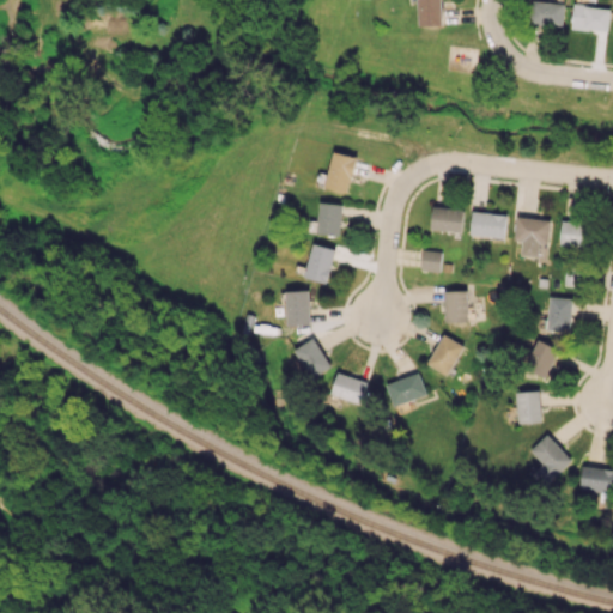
[(417,0),(418,25),(442,24),(441,0),(417,0)]
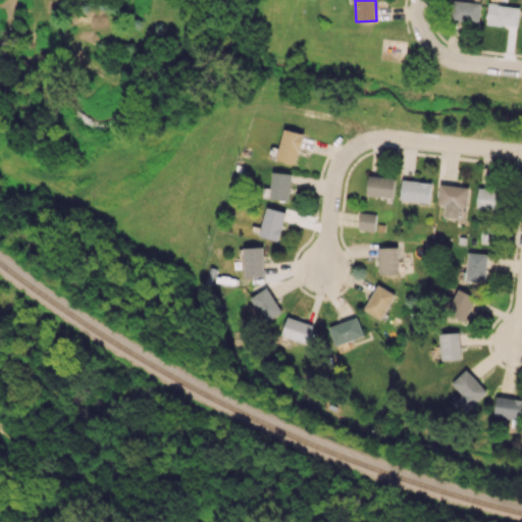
[(478,23),(481,3),(458,0),(452,0),(450,19),(478,23)]
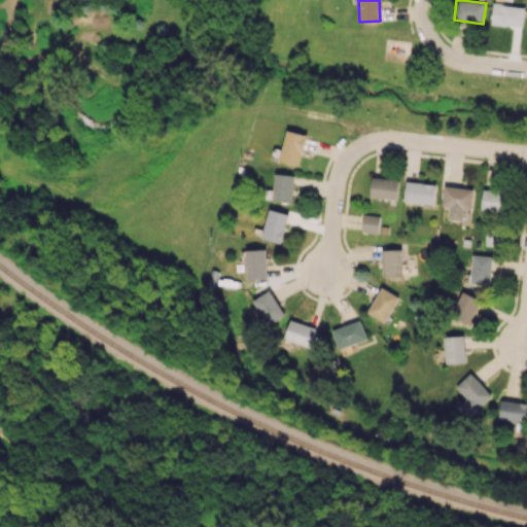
[(525,7),(493,3),(490,24),(523,27),(525,7)]
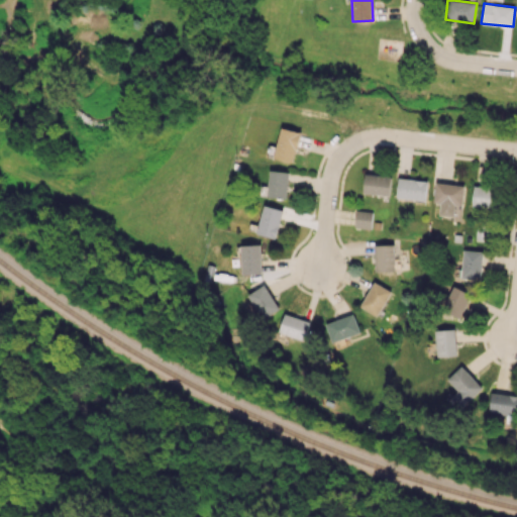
[(293,162),(301,132),(282,127),(274,157),(293,162)]
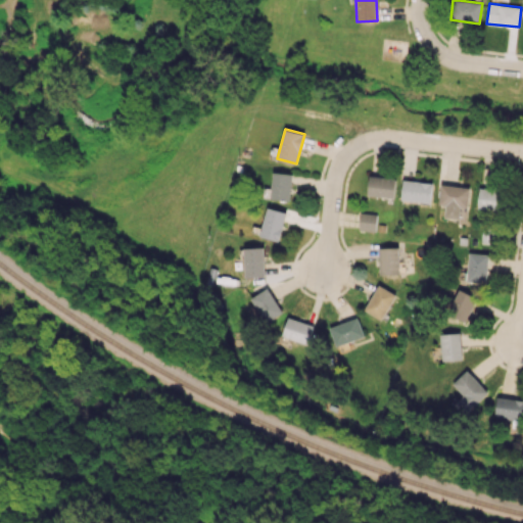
[(271,199),(291,199),(292,173),(272,173),(271,199)]
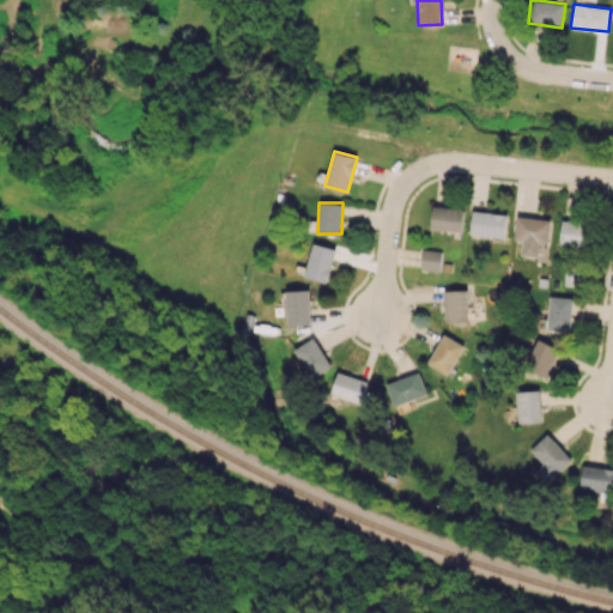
[(463,207),(432,206),(431,229),(462,231),(463,207)]
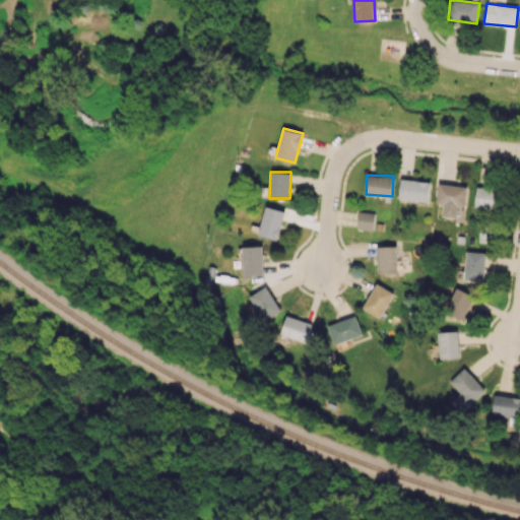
[(428,202),(431,182),(401,179),(399,198),(428,202)]
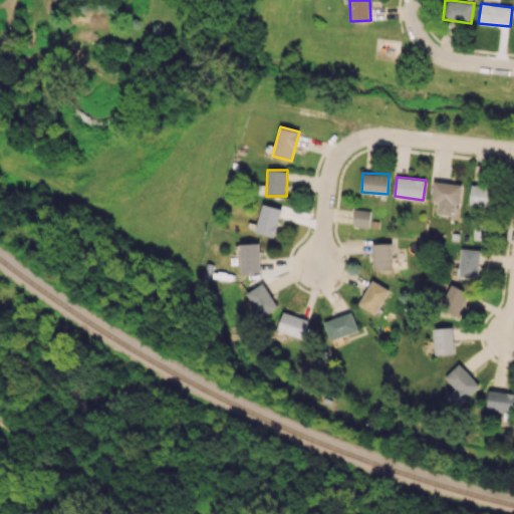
[(460,204),(462,184),(434,181),(432,201),(438,202),(437,214),(452,215),(453,203),(460,204)]
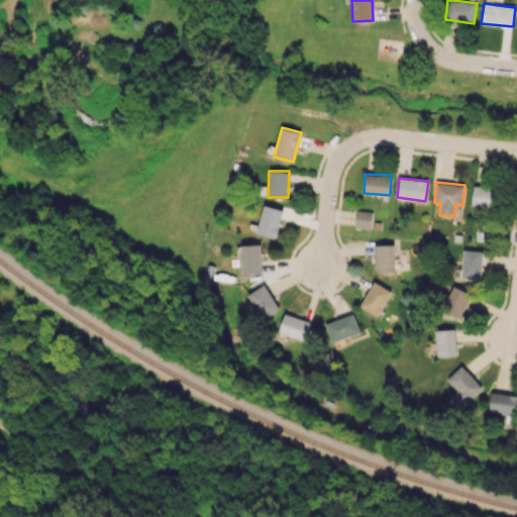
[(499,207),(499,187),(474,186),(473,207),(499,207)]
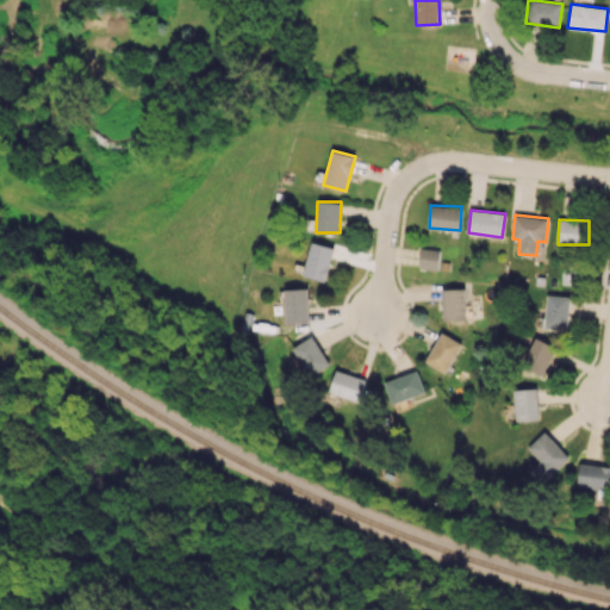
[(335,248),(312,242),(303,274),(325,281),(335,248)]
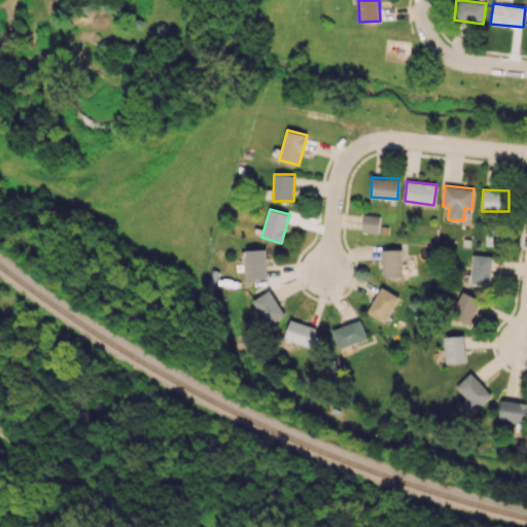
[(378,234),(380,215),(363,213),(360,232),(378,234)]
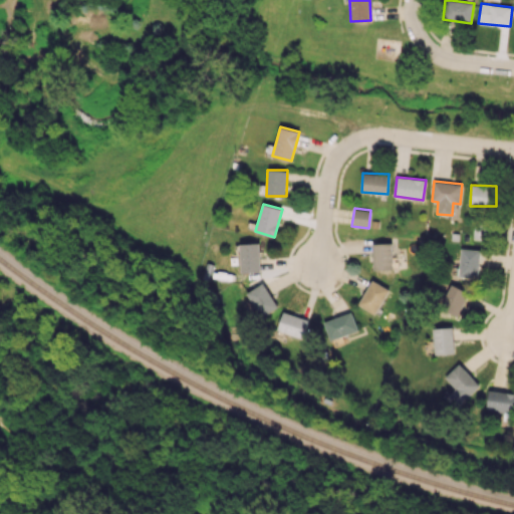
[(259,243),(240,243),(241,273),(261,272),(259,243)]
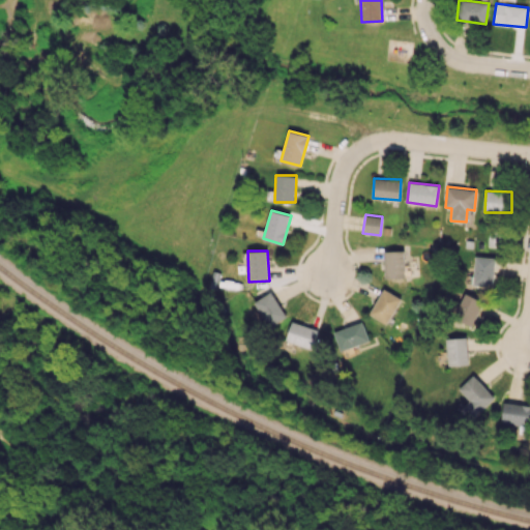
[(405,277),(404,251),(384,251),(385,278),(405,277)]
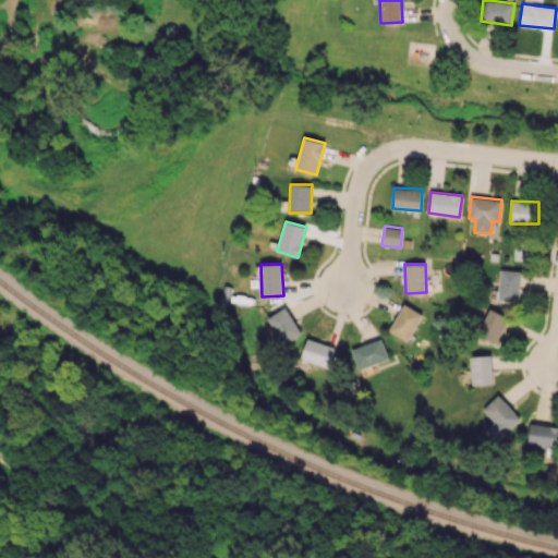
[(521,270),(499,269),(498,301),(520,302),(521,270)]
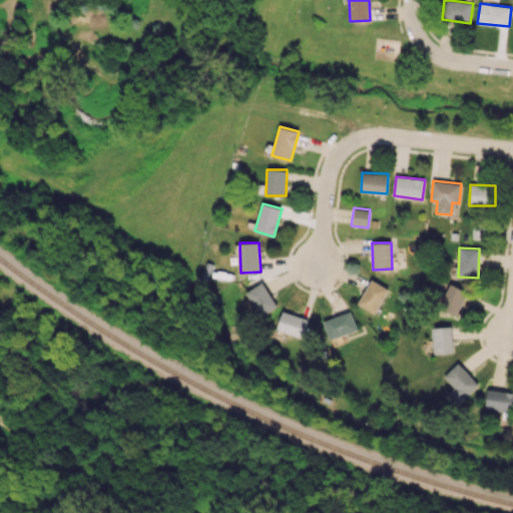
[(357,304),(375,314),(389,289),(372,279),(357,304)]
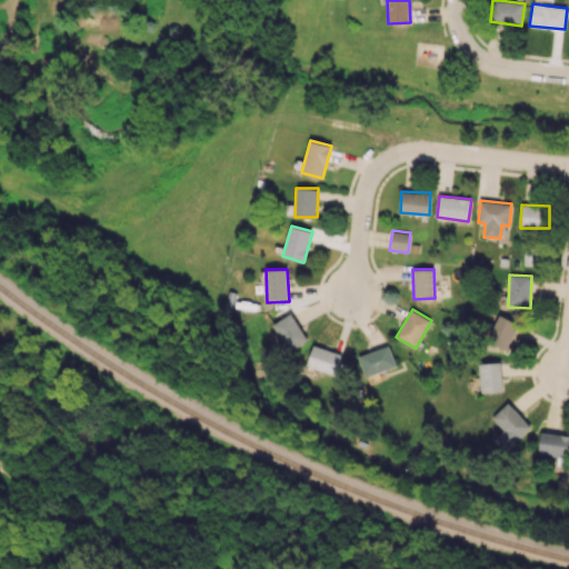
[(289,351),(308,340),(291,313),(273,325),(289,351)]
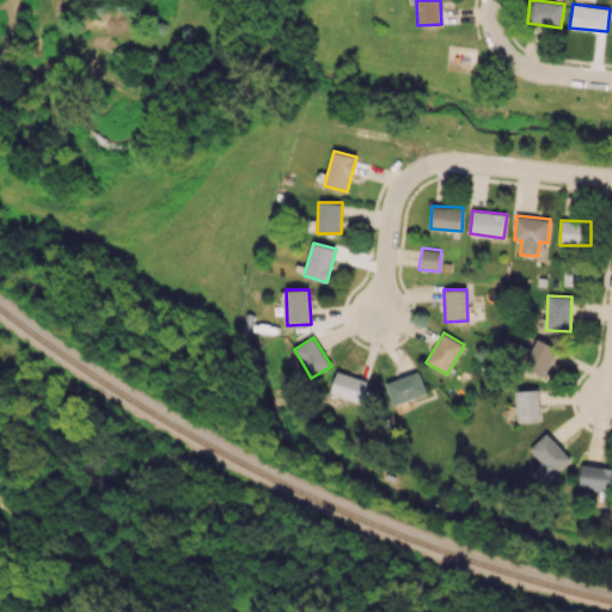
[(545,379),(558,348),(537,338),(524,368),(545,379)]
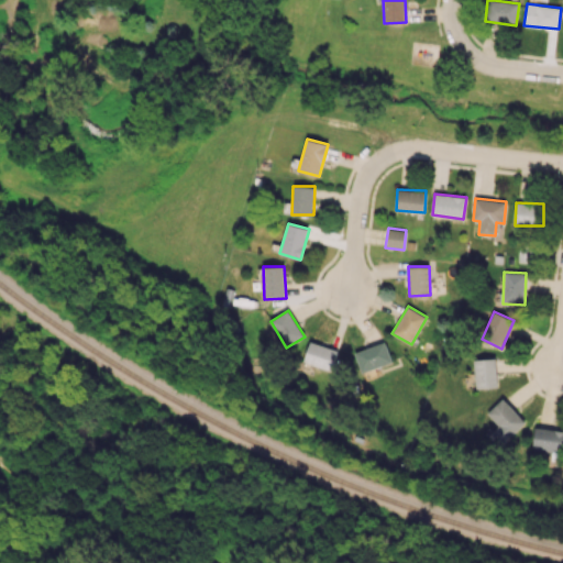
[(331,371),(338,351),(310,341),(304,361),(331,371)]
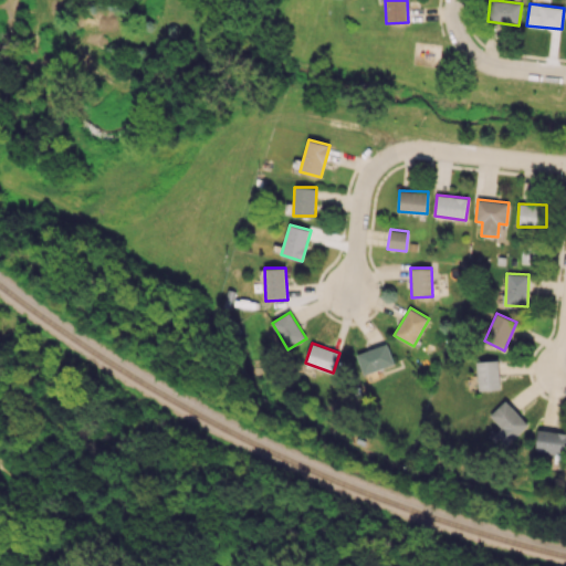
[(356,354),(363,374),(394,364),(387,344),(356,354)]
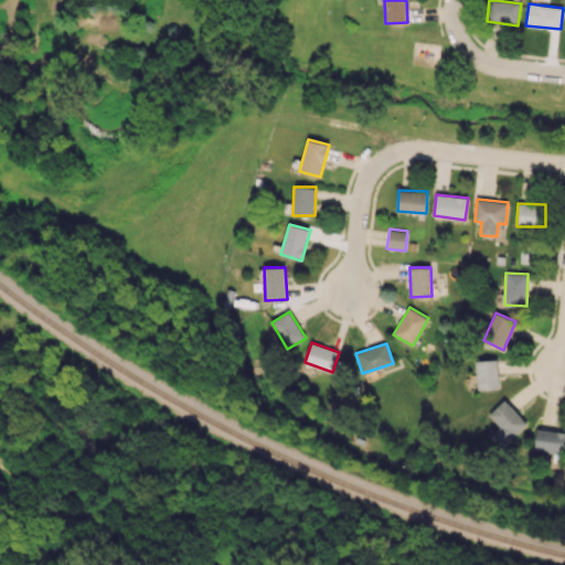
[(477,390),(499,388),(498,360),(476,360),(477,390)]
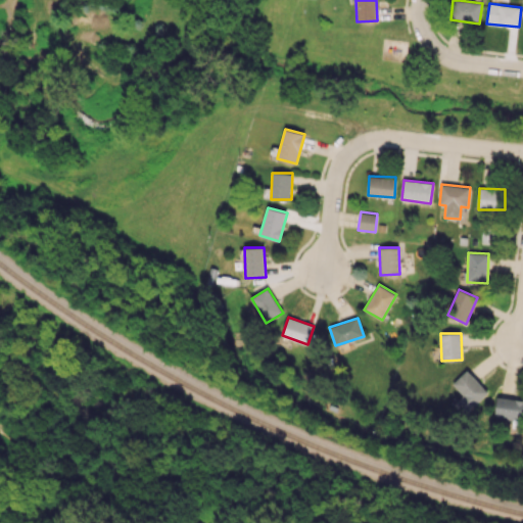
[(453,383),(463,395),(458,400),(468,411),(487,392),(467,370),(453,383)]
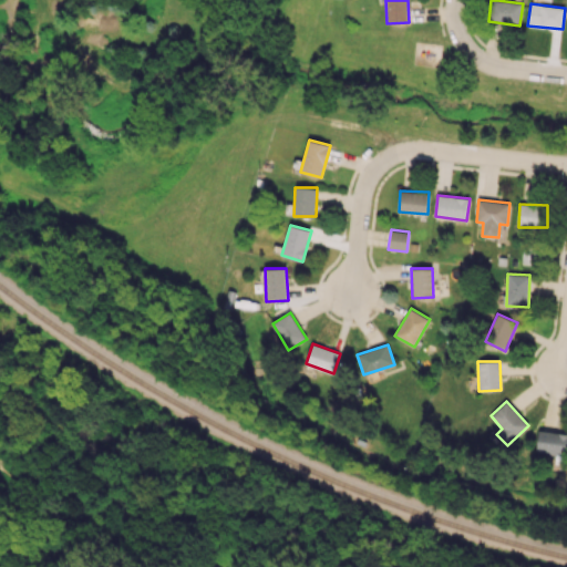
[(536,452),(566,455),(566,449),(566,432),(538,430),(536,452)]
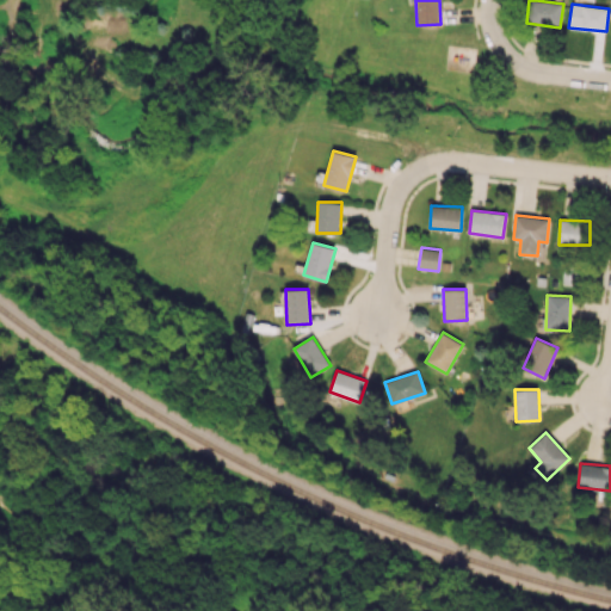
All buildings are outlined.
